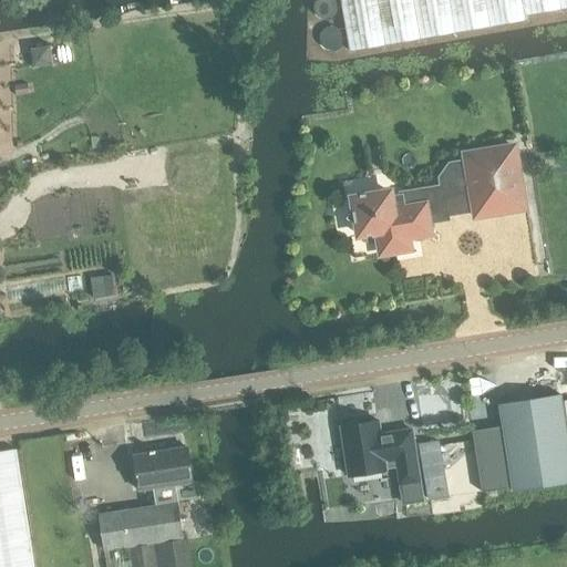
[(566,0),(340,0),(349,50),(525,19),(525,14),(566,6),(566,0)]
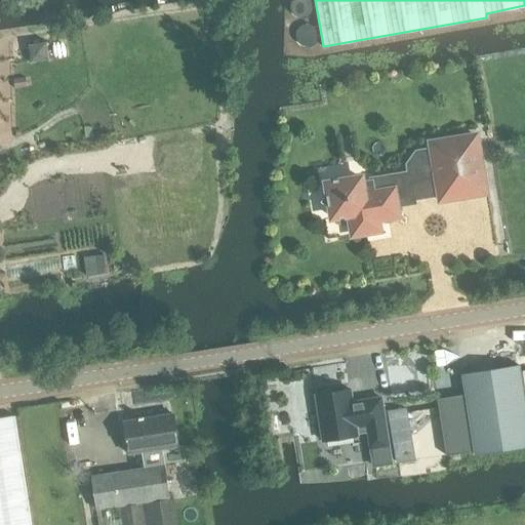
[(45,42),(29,44),(31,61),(47,58),(45,42)]
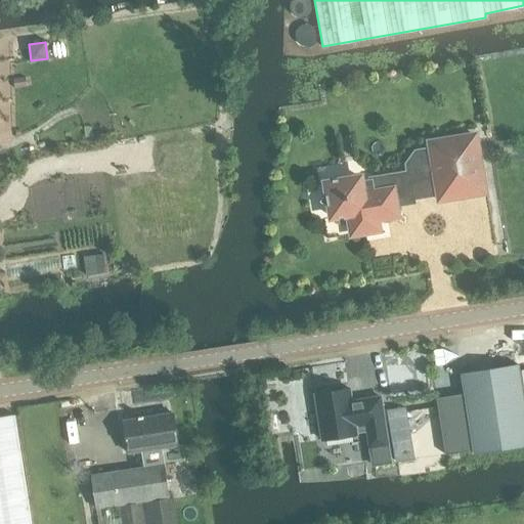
[(332,217),(349,214),(352,234),(379,230),(377,219),(397,216),(395,202),(439,194),(440,199),(484,191),(475,135),(430,142),(431,147),(416,150),(406,164),(407,171),(370,178),(370,180),(361,182),(360,177),(326,183),(328,191),(320,202),(331,209),(332,217)]
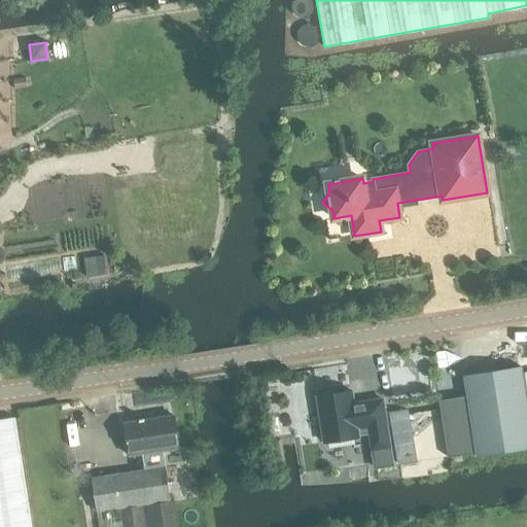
[(134,215),(114,219),(114,221),(118,239),(117,240),(118,242),(126,241),(132,240),(131,240),(138,239),(139,243),(181,236),(178,218),(184,217),(180,190),(161,195),(160,189),(131,195),(134,215)]
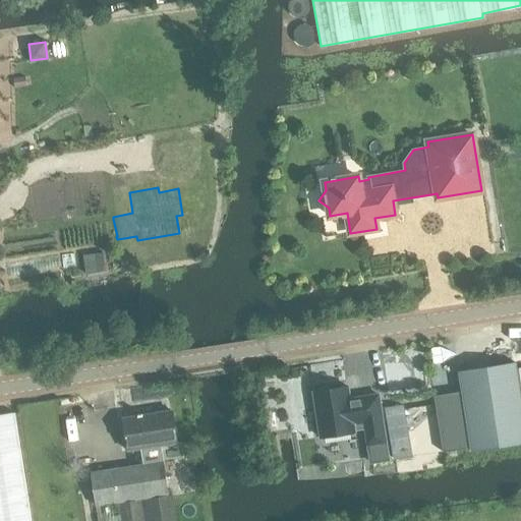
[(102,252),(83,254),(85,274),(105,271),(102,252)]
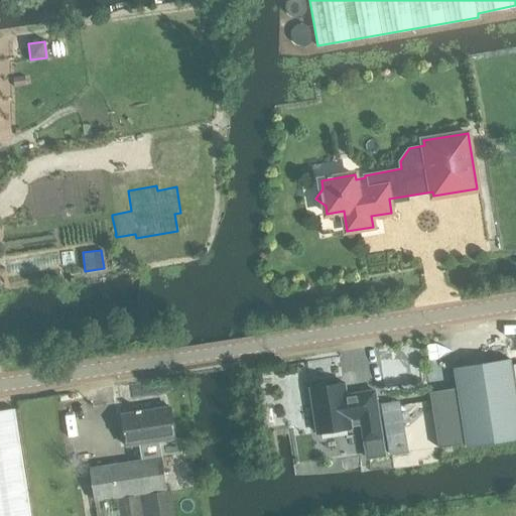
[(458,388),(430,392),(431,400),(435,426),(438,447),(467,443),(468,446),(515,438),(515,391),(511,360),(455,369),(458,388)]
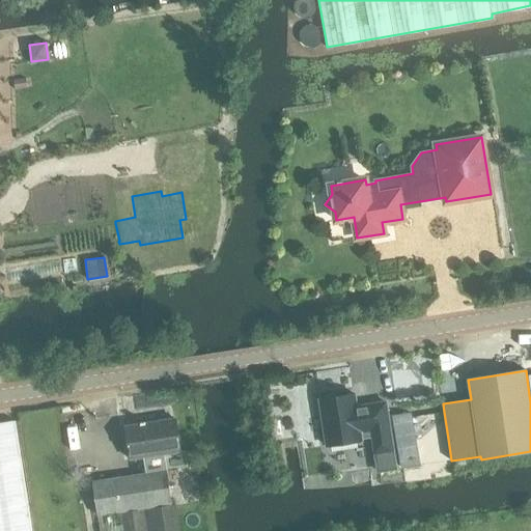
[(324,398),(318,399),(327,446),(362,440),(362,438),(372,437),(378,470),(395,467),(385,402),(367,404),(367,408),(357,410),(354,394),(338,396),(335,394),(326,396),(324,398)]
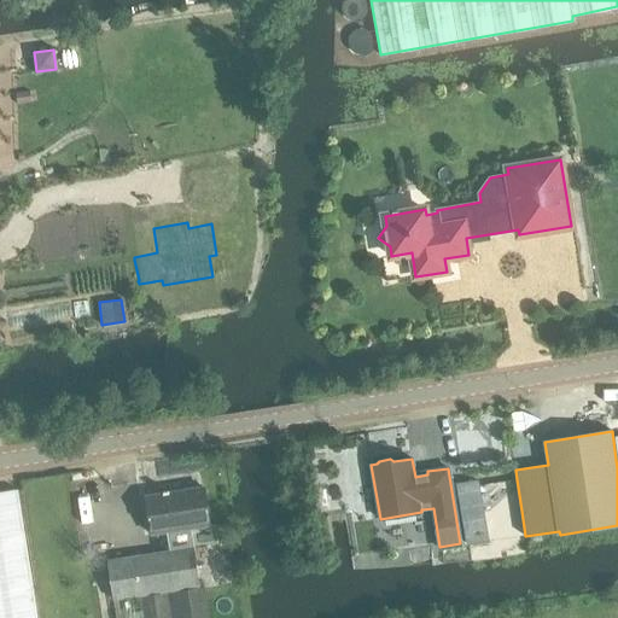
[(478,479),(456,483),(467,544),(489,541),(478,479)]
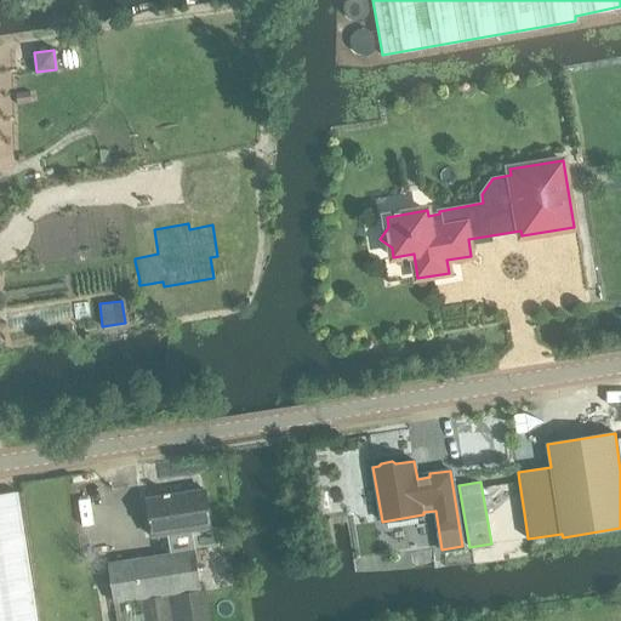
[(167,535),(170,554),(110,563),(108,564),(117,620),(210,620),(205,588),(201,588),(195,551),(194,551),(191,530),(212,528),(206,489),(148,499),(155,536),(167,535)]
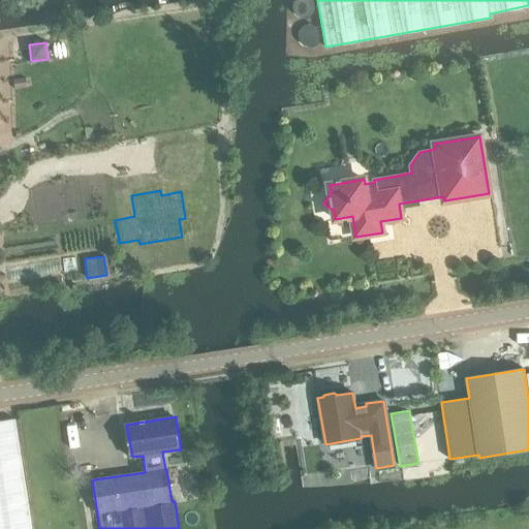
[(33,528),(33,525),(16,421),(0,423),(0,528),(33,528)]
